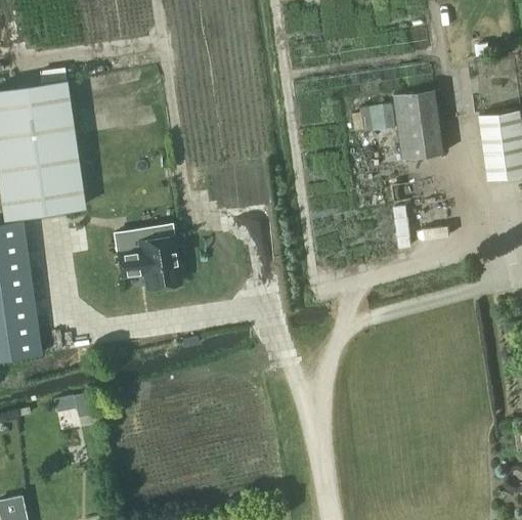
[(67,82),(0,91),(0,190),(4,220),(86,208),(67,82)]
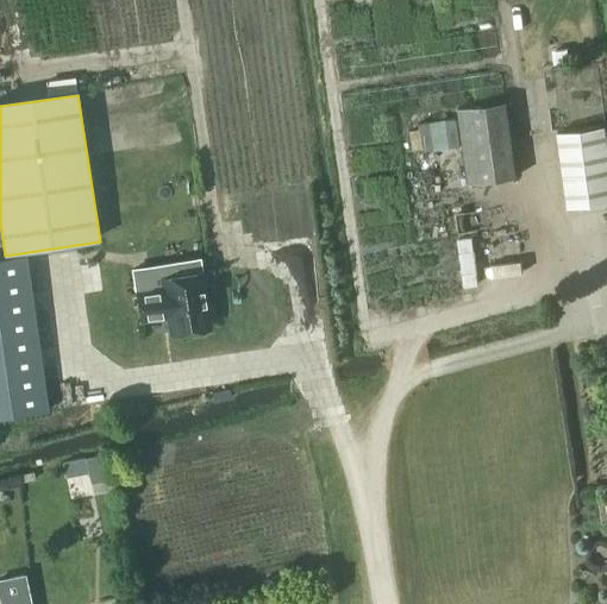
[(461,113),(471,188),(518,182),(507,106),(461,113)]
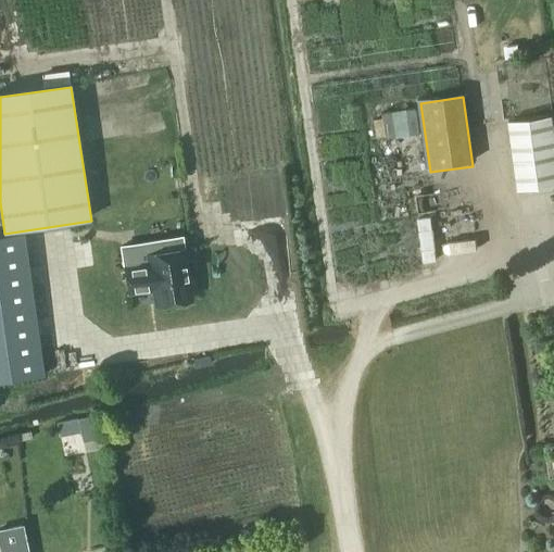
[(511,124),(516,168),(519,192),(553,187),(553,117),(511,124)]
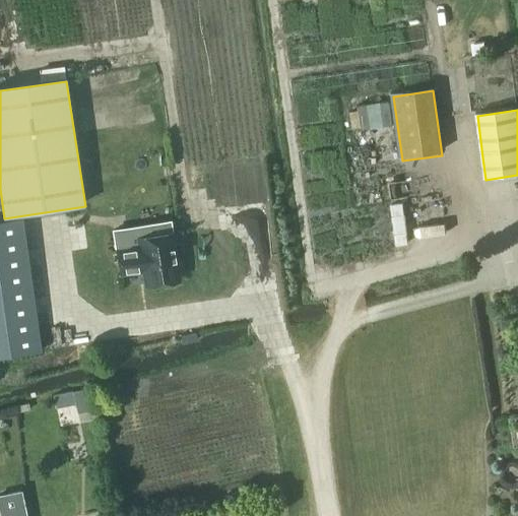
[(0,360),(42,353),(23,220),(0,222),(0,360)]
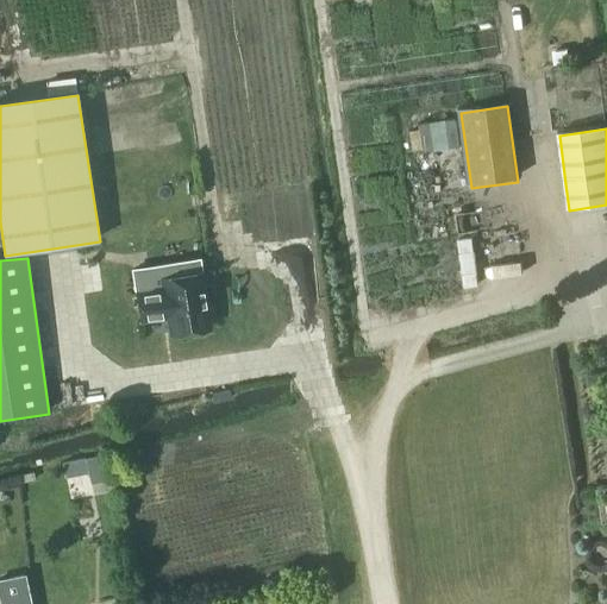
[(200,262),(135,272),(143,325),(169,320),(171,337),(211,331),(200,262)]
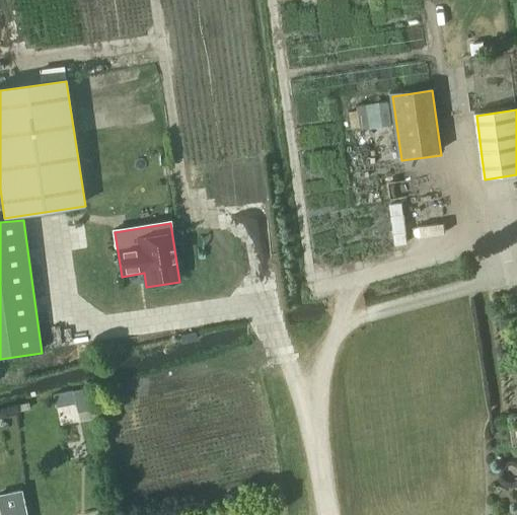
[(90,391),(74,395),(76,407),(78,416),(94,412),(90,391)]
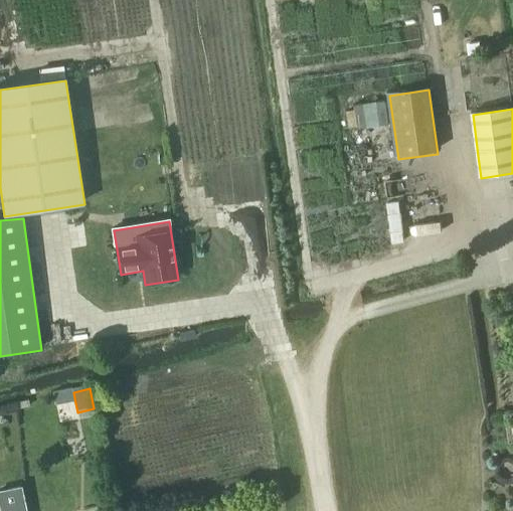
[(26,510),(22,490),(0,494),(0,504),(1,510),(26,510)]
